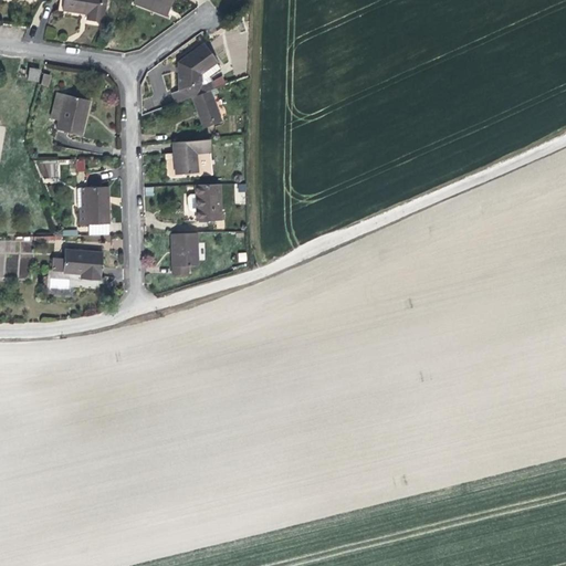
[(59,0),(58,11),(71,13),(80,16),(79,21),(101,24),(104,0),(59,0)]
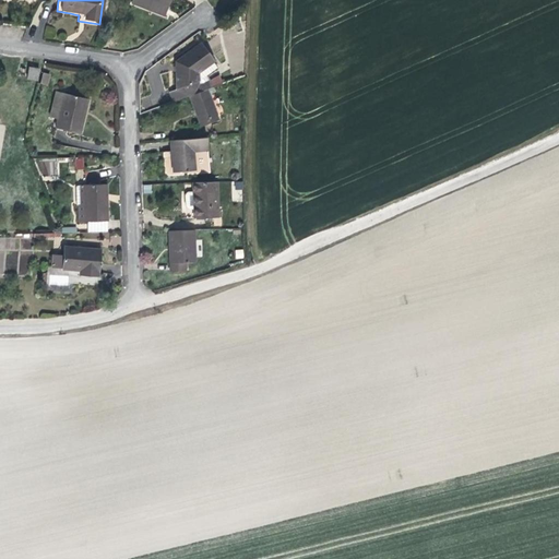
[(165,16),(170,0),(131,0),(130,4),(165,16)]
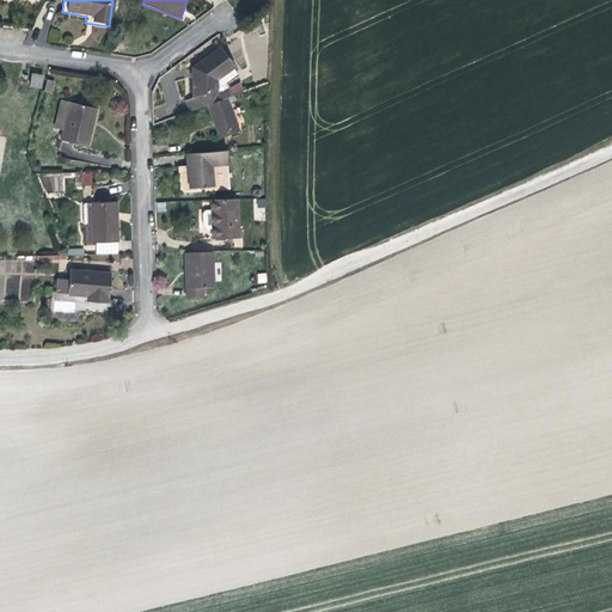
[(202,102),(221,95),(232,91),(228,83),(238,78),(237,73),(236,73),(224,43),(195,61),(193,96),(197,104),(202,102)]
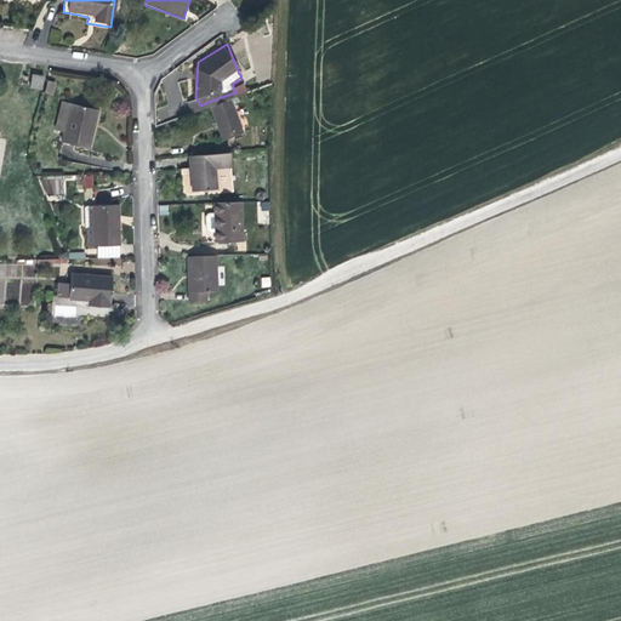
[(53,95),(56,81),(46,80),(45,93),(53,95)]
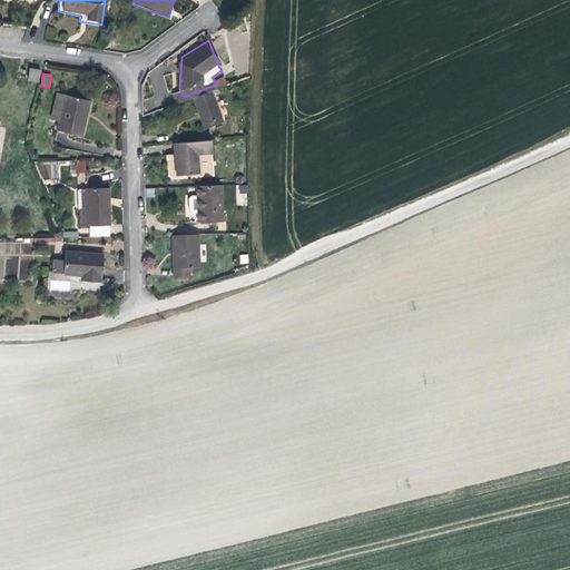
[(200,125),(218,118),(206,88),(188,95),(196,115),(200,125)]
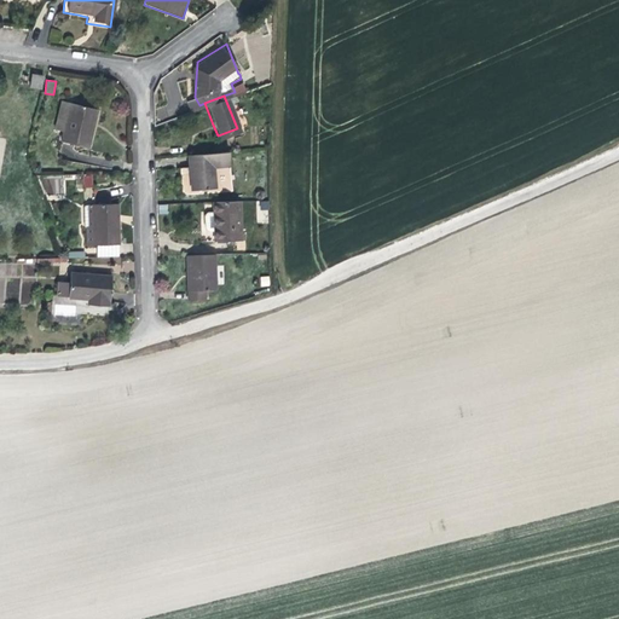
[(200,105),(195,97),(187,99),(178,105),(180,113),(200,105)]
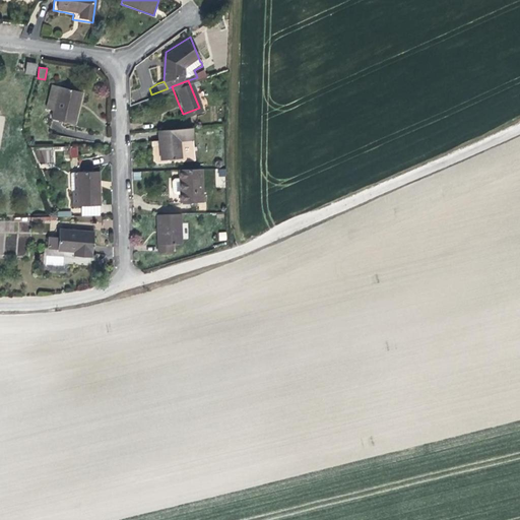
[(84,93),(51,85),(46,108),(54,110),(52,120),(76,126),(84,93)]
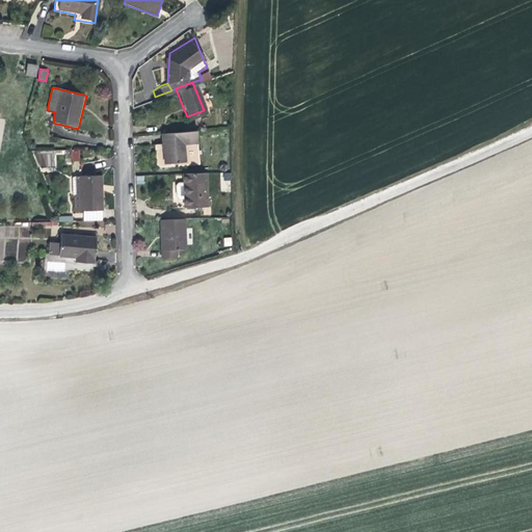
[(195,138),(194,128),(159,132),(162,152),(164,162),(184,159),(182,142),(195,138)]
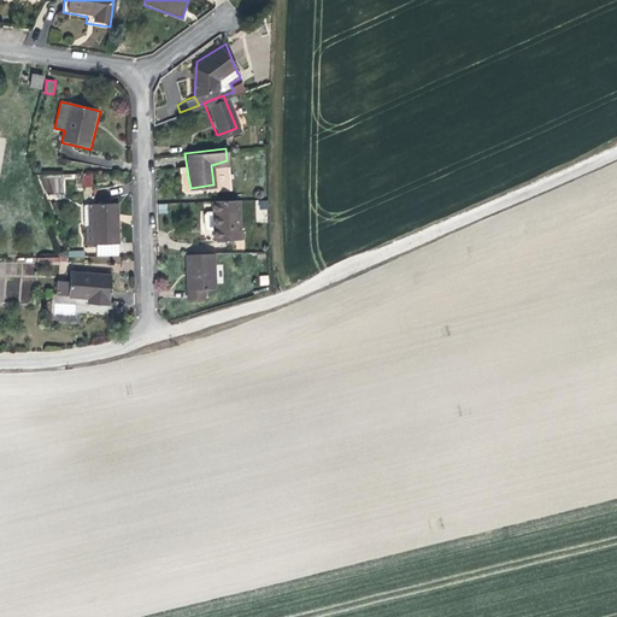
[(83,187),(93,187),(92,172),(82,174),(83,187)]
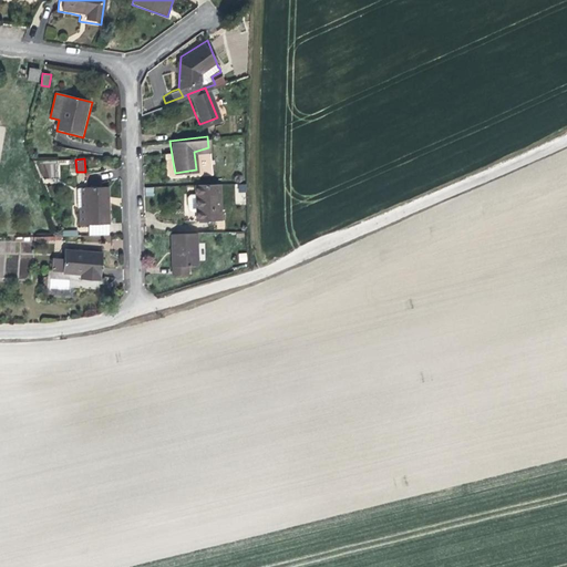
[(59,177),(58,160),(39,162),(40,179),(59,177)]
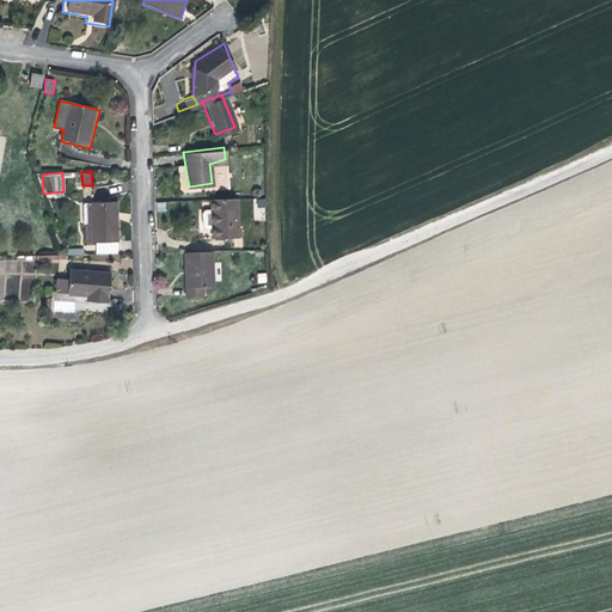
[(239,209),(232,209),(232,199),(208,200),(209,221),(210,234),(210,239),(233,238),(233,227),(240,227),(243,224),(242,212),(239,209)]
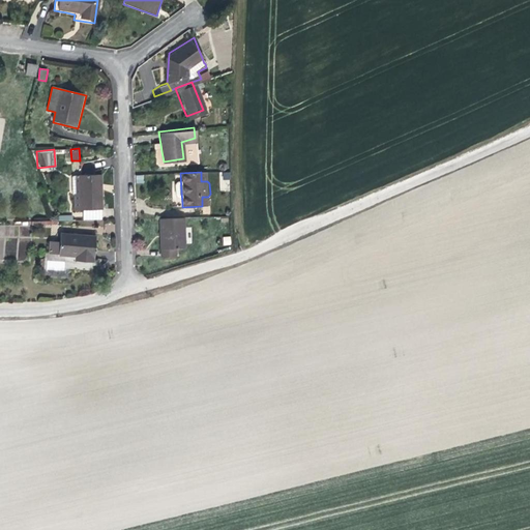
[(219,192),(230,190),(229,172),(219,173),(219,192)]
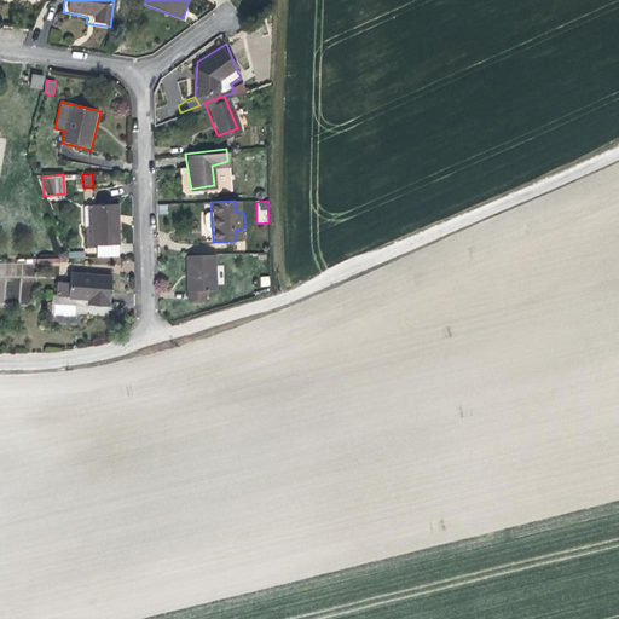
[(121,247),(120,207),(90,206),(90,229),(86,229),(87,249),(94,248),(121,247)]
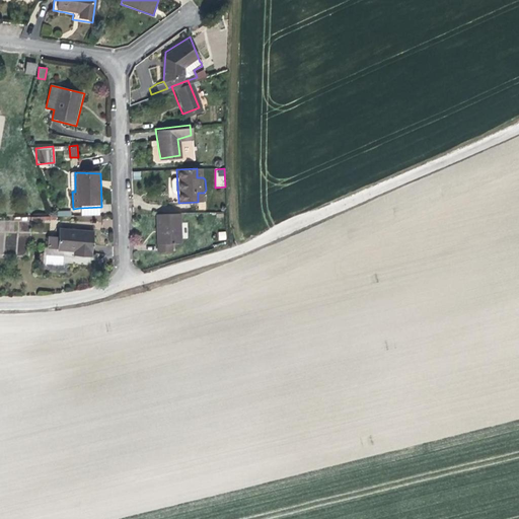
[(79,217),(101,215),(101,207),(79,208),(79,217)]
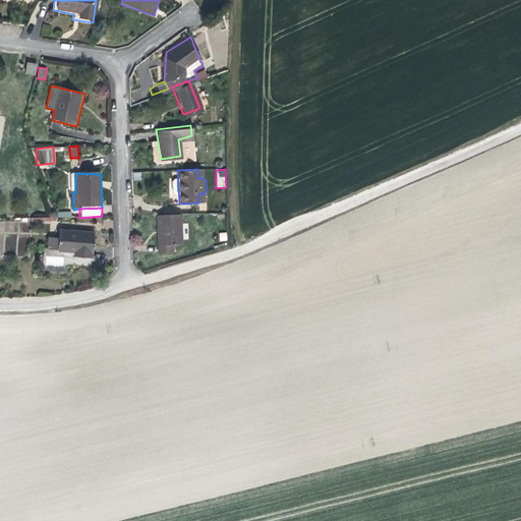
[(181,243),(180,214),(155,215),(156,239),(157,253),(172,253),(172,244),(181,243)]
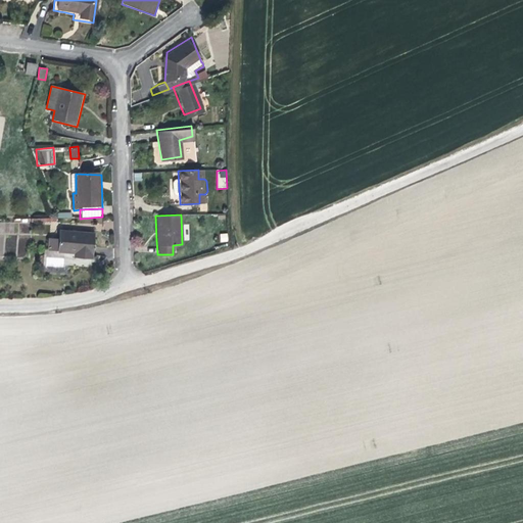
[(0,255),(29,256),(29,222),(0,221),(0,255)]
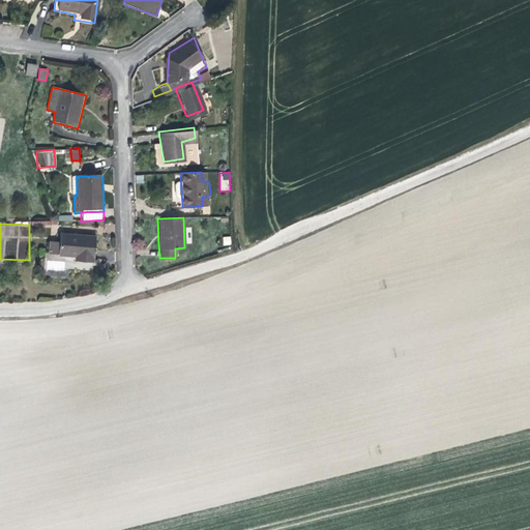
[(94,239),(59,236),(59,244),(58,255),(58,258),(75,259),(74,263),(92,265),(93,255),(94,239)]
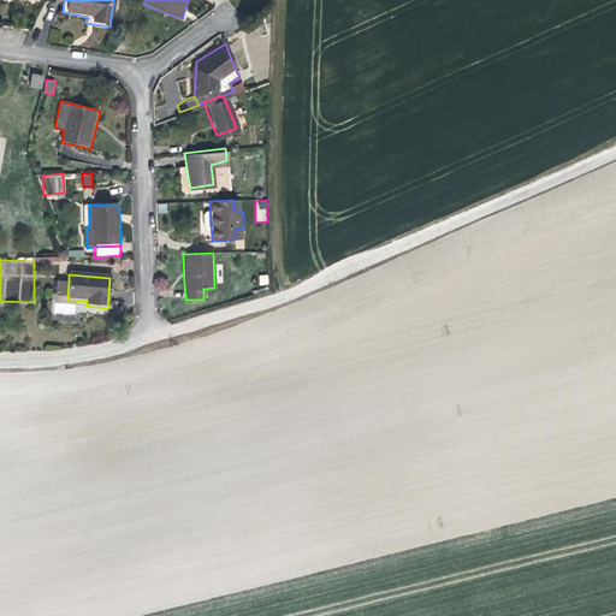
[(260,285),(268,285),(267,274),(259,276),(260,285)]
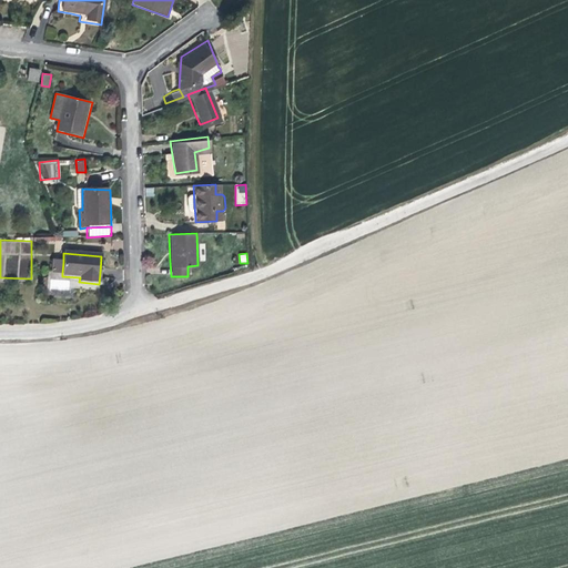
[(63,262),(52,262),(52,273),(62,273),(63,262)]
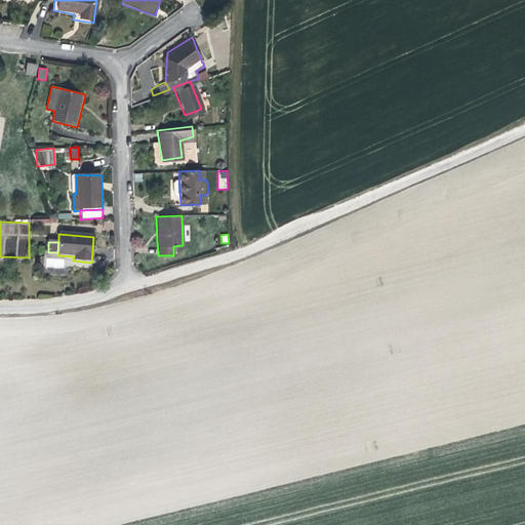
All buildings are outlined.
